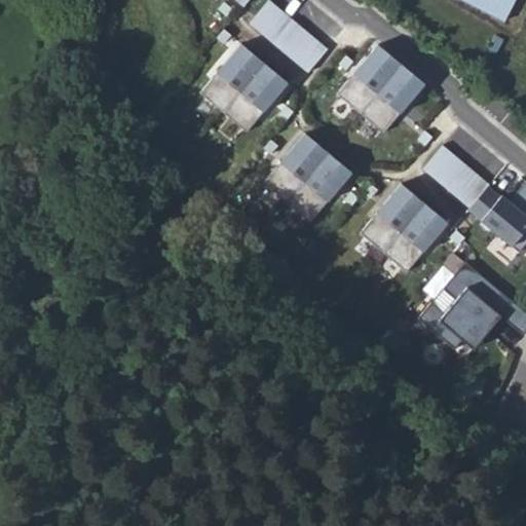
[(254,0),(231,0),(247,10),(254,0)]
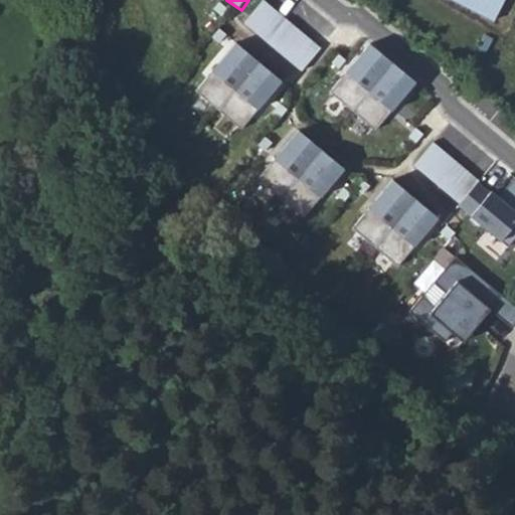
[(325,46),(262,0),(244,27),(300,70),(325,46)]
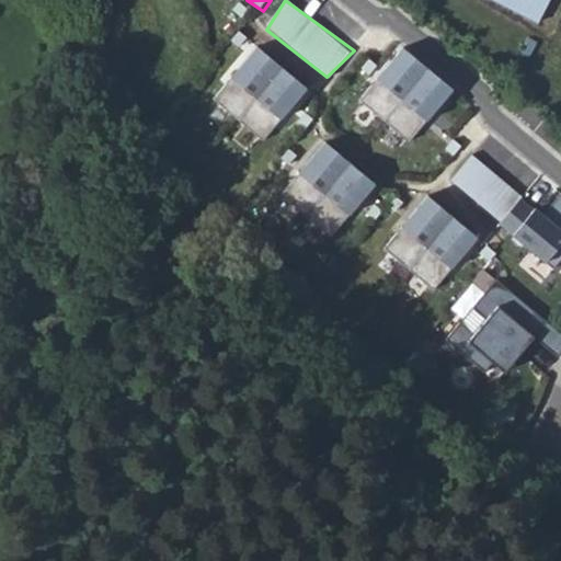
[(549,0),(476,0),(533,31),(549,0)]
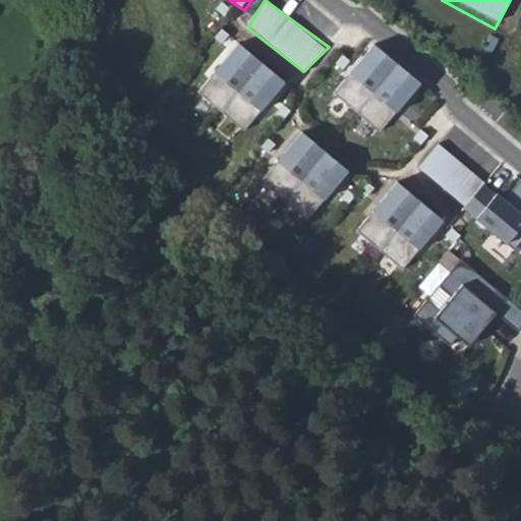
[(239,91),(264,64),(235,42),(211,71),(239,91)]
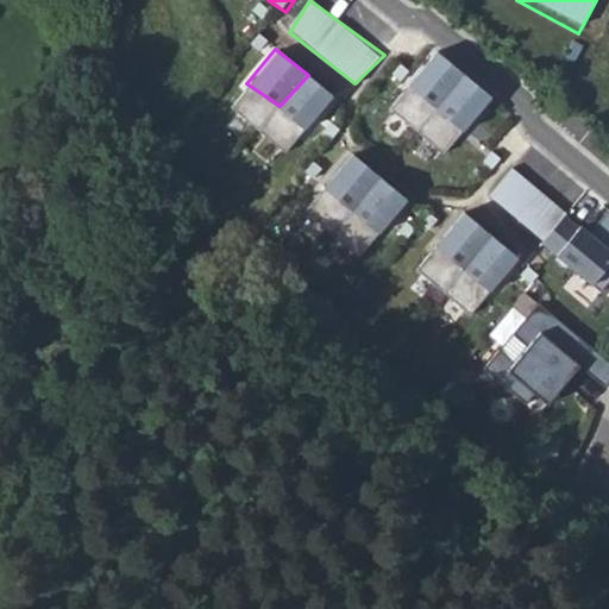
[(465,76),(435,51),(409,85),(441,111),(465,76)]
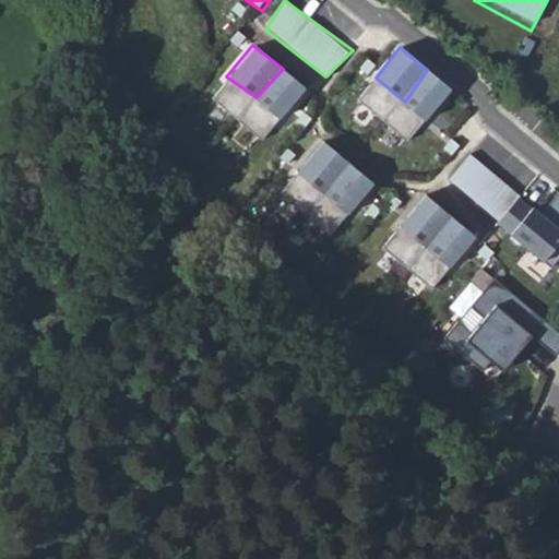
[(306,90),(283,69),(257,97),(283,122),(306,90)]
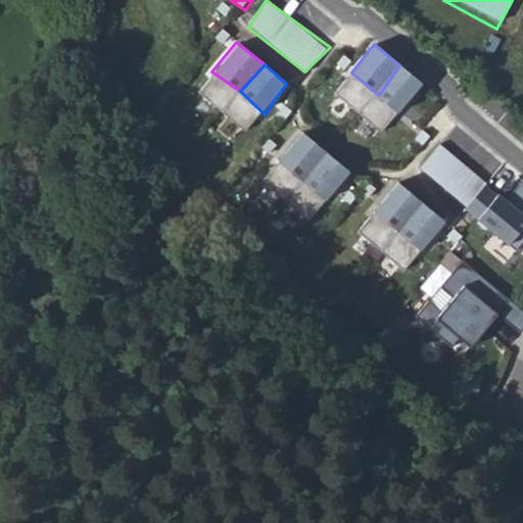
[(424,83),(399,65),(379,95),(399,113),(424,83)]
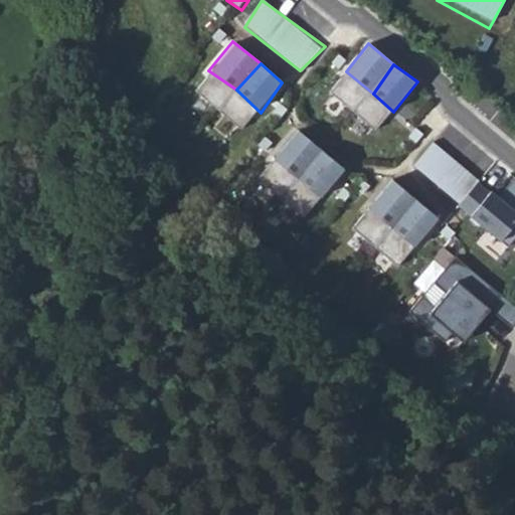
[(323,151),(297,130),(274,161),(300,177),(323,151)]
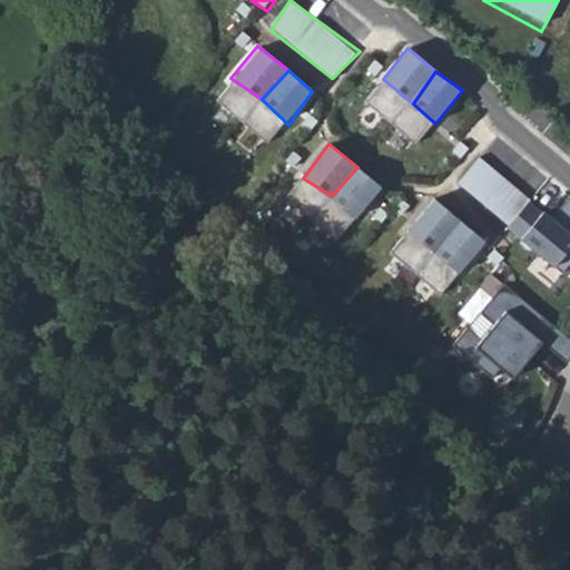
[(569,199),(567,197),(552,216),(482,157),(458,184),(566,274),(569,265),(569,199)]
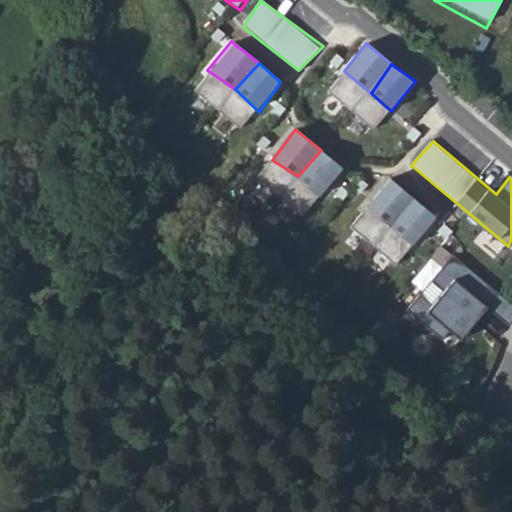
[(347,171),(321,150),(298,176),(321,198),(347,171)]
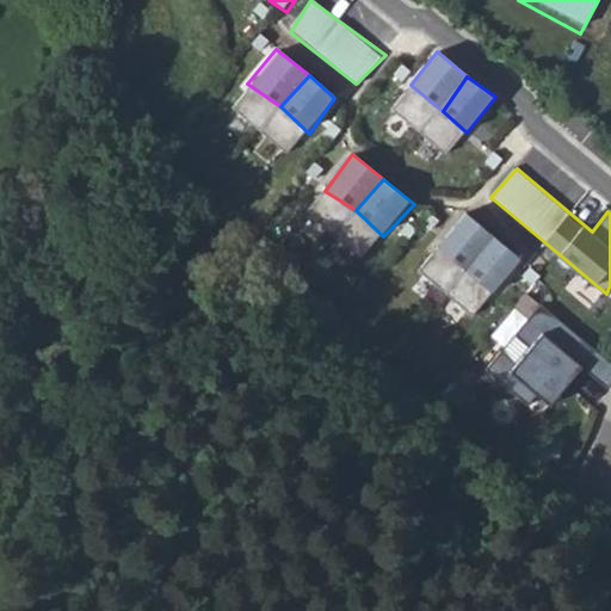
[(468,273),(499,236),(461,209),(434,250),(468,273)]
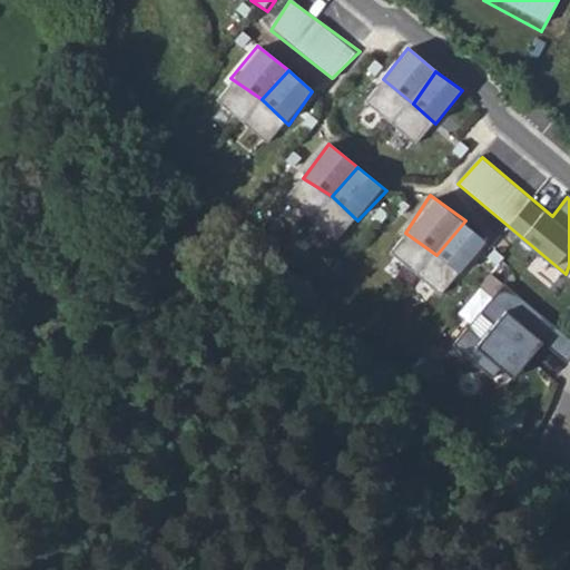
[(491,243),(465,220),(436,255),(461,276),(491,243)]
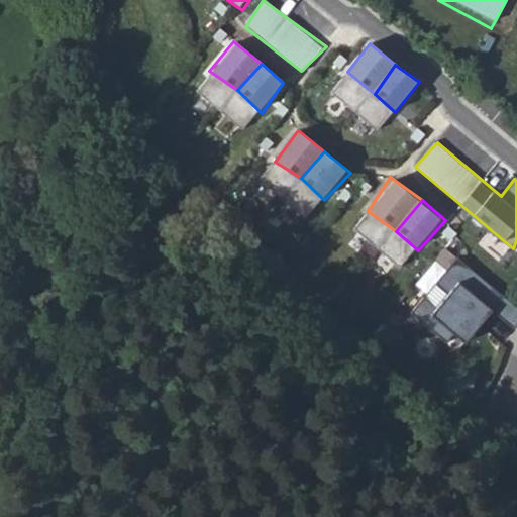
[(516,325),(516,304),(453,257),(412,316),(448,343),(454,335),(467,344),(493,313),(513,332),(516,325)]
